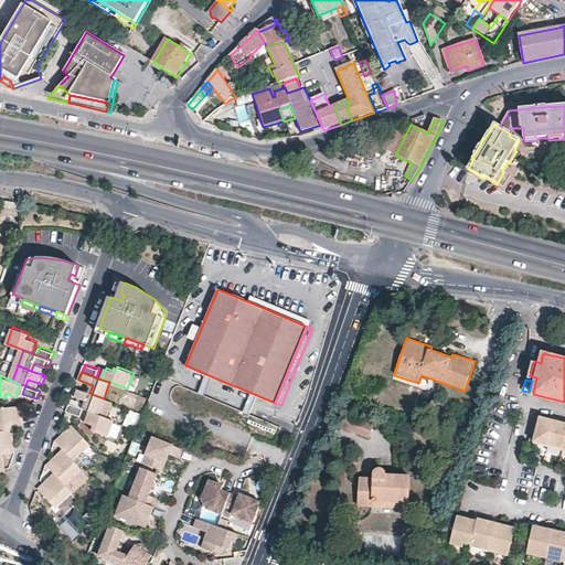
[(232,385),(225,403),(232,405),(238,387),(232,385)]
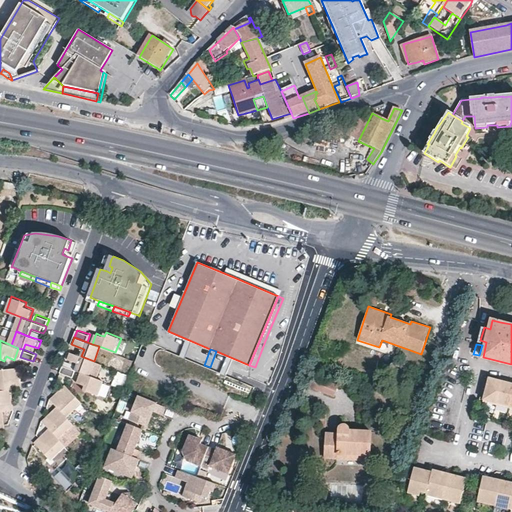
[(81,356),(69,351),(67,357),(66,359),(79,363),(76,370),(82,372),(95,377),(100,363),(94,361),(81,356)]
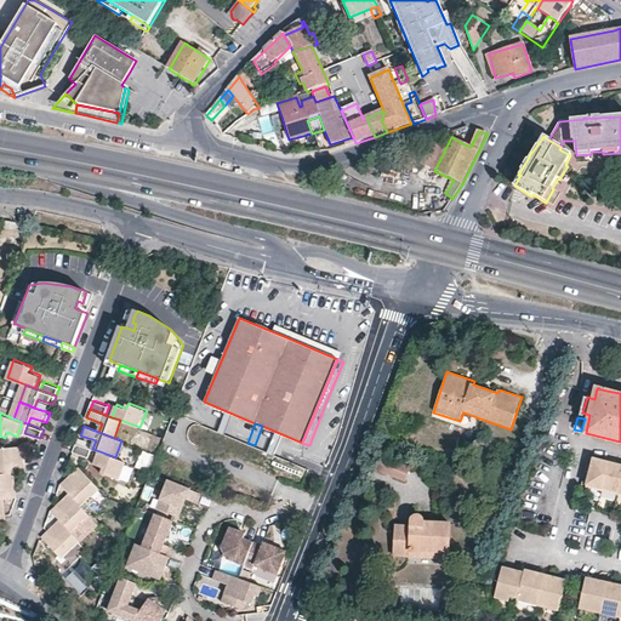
[(89,457),(92,449),(77,443),(74,450),(74,451),(89,457)]
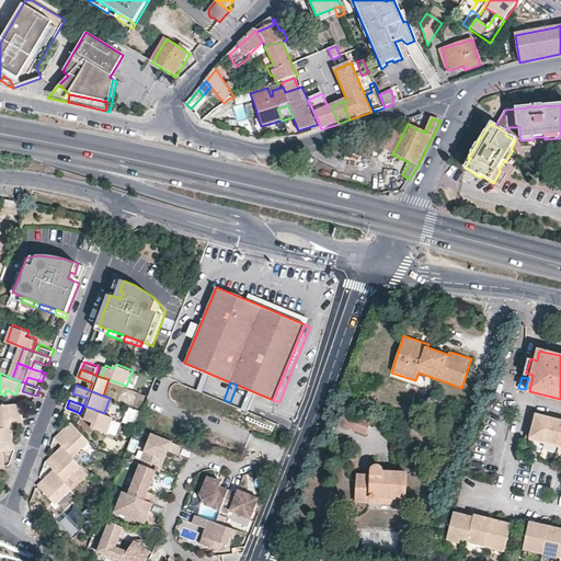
[(230,402),(224,400),(220,408),(226,410),(230,402)]
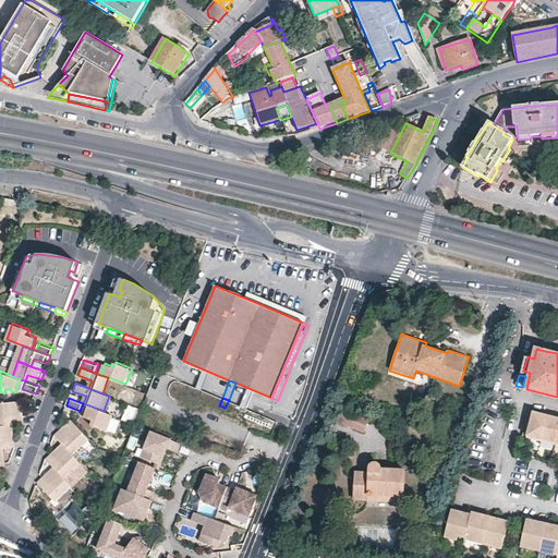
[(23,409),(22,401),(0,402),(0,424),(13,424),(25,423),(23,409)]
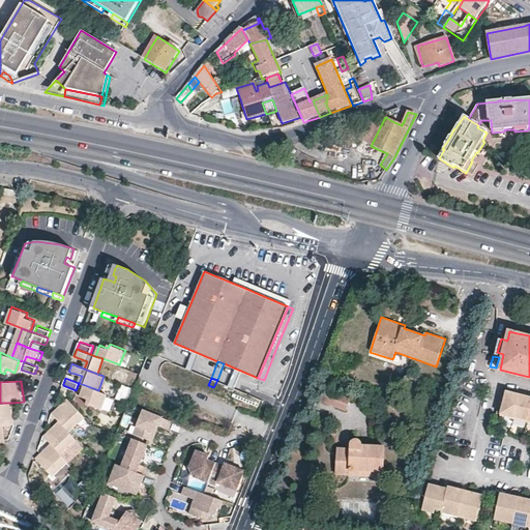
[(128,402),(133,388),(120,384),(116,399),(128,402)]
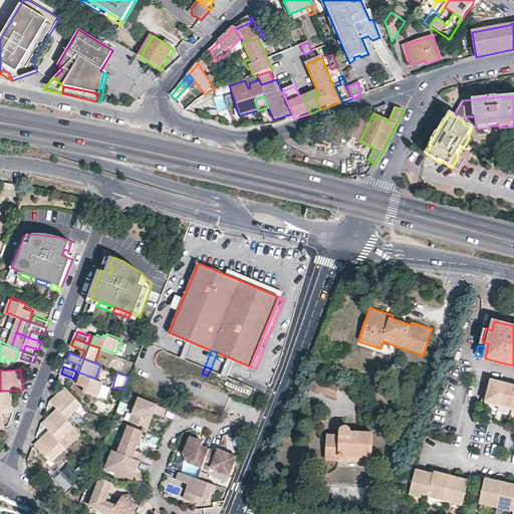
[(95,378),(82,373),(78,383),(86,387),(84,392),(97,396),(102,381),(95,378)]
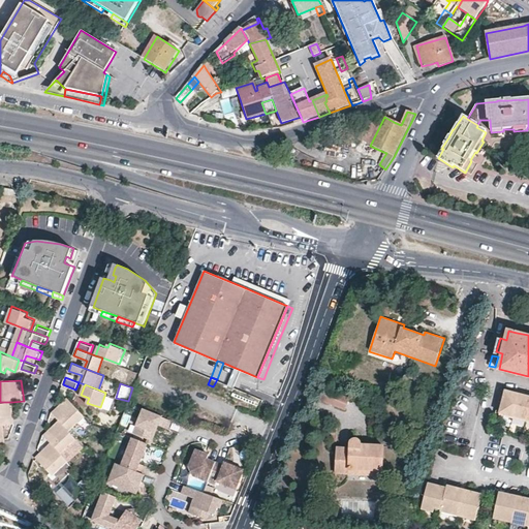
[(347,397),(325,387),(320,398),(343,407),(347,397)]
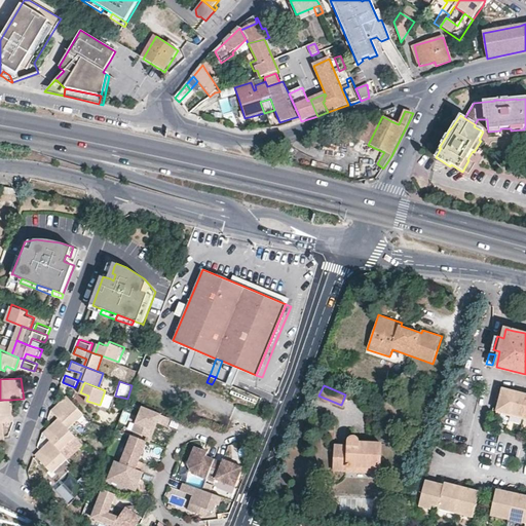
[(496,411),(510,414),(516,392),(509,390),(501,388),(496,411)]
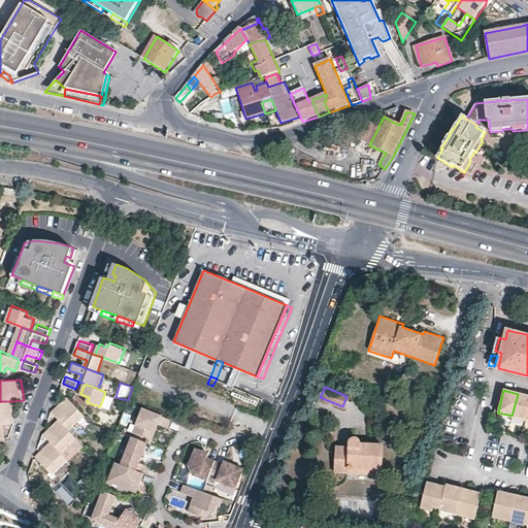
[(518,394),(512,416),(525,419),(527,408),(527,396),(524,395),(518,394)]
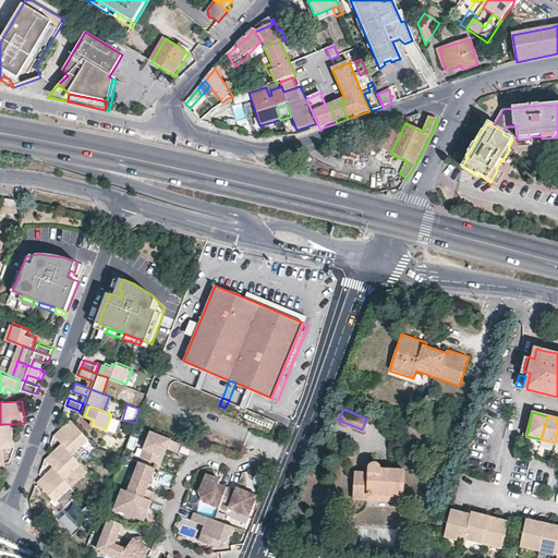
[(91,438),(72,419),(61,428),(55,434),(62,441),(74,453),(91,438)]
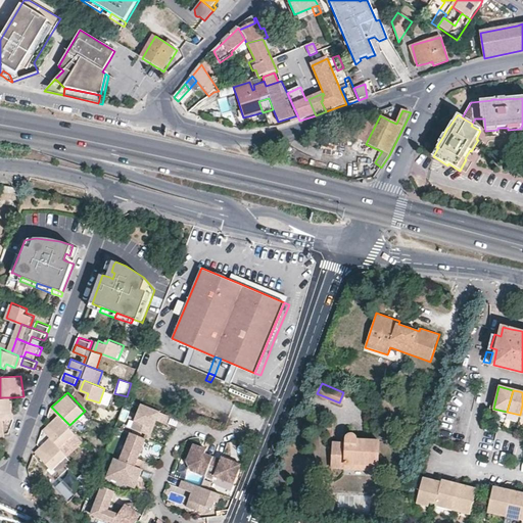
[(12,402),(12,397),(0,397),(0,419),(3,420),(14,419),(12,402)]
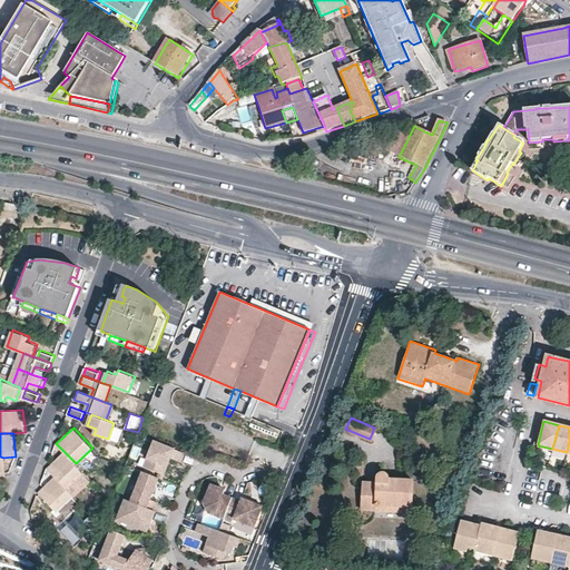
[(184,451),(153,439),(143,465),(159,472),(163,473),(169,457),(180,460),(184,451)]
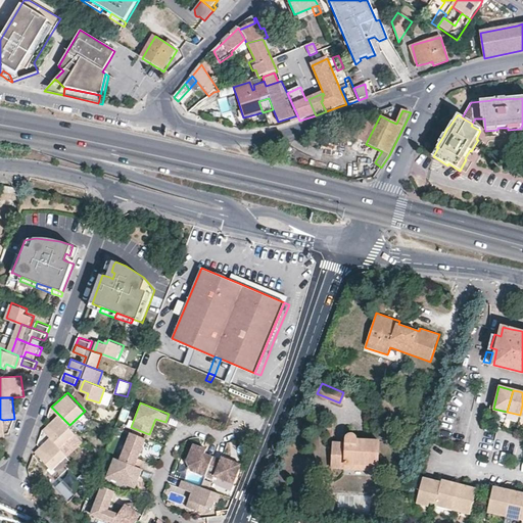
[(69,425),(58,414),(49,423),(43,429),(50,437),(67,455),(84,440),(77,433),(69,425)]
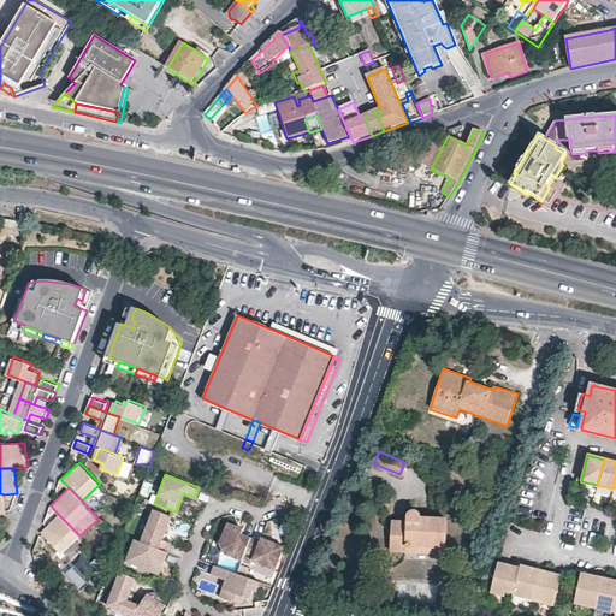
[(171,514),(154,508),(141,540),(165,550),(169,540),(161,538),(171,514)]
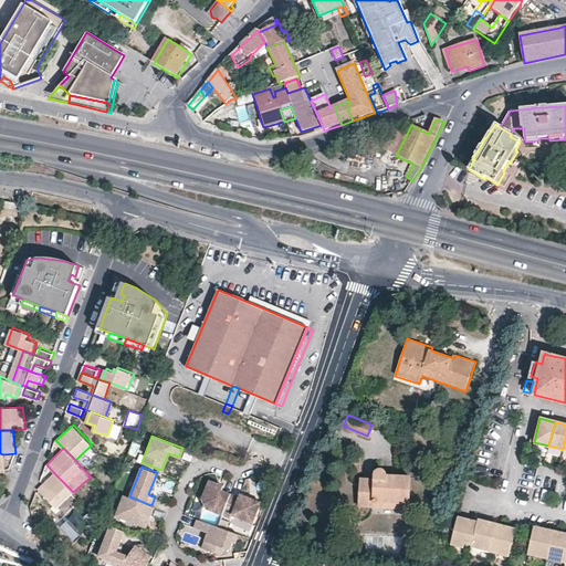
[(367,479),(362,479),(359,506),(408,510),(410,477),(387,475),(387,473),(386,471),(381,469),(380,468),(379,468),(376,469),(374,472),(374,473),(374,474),(374,480),(367,479)]
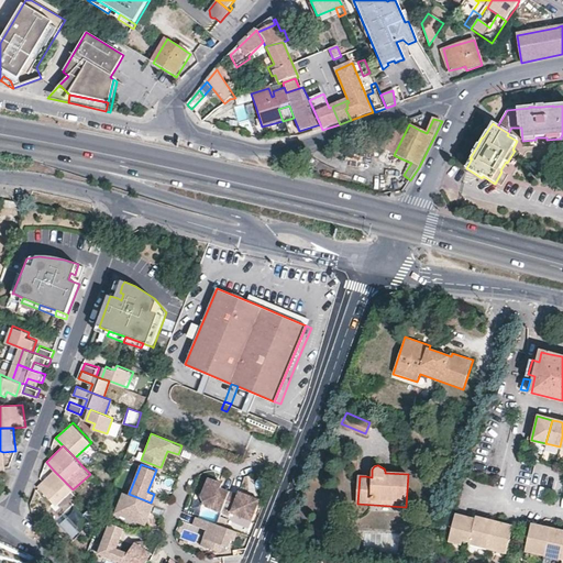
[(73,489),(54,471),(41,483),(37,487),(56,507),(74,490),(73,489)]
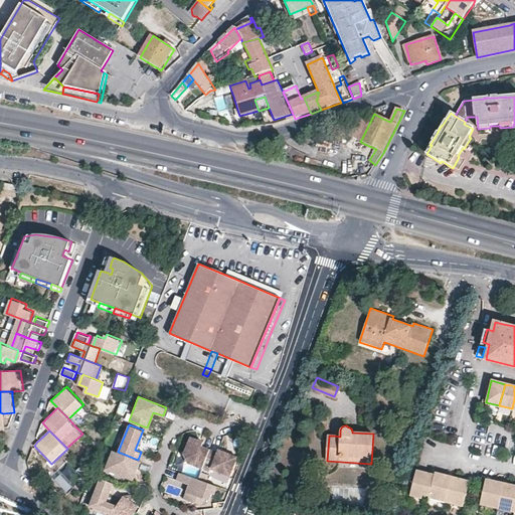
[(203,441),(190,436),(184,453),(188,462),(202,467),(209,448),(201,445),(203,441)]
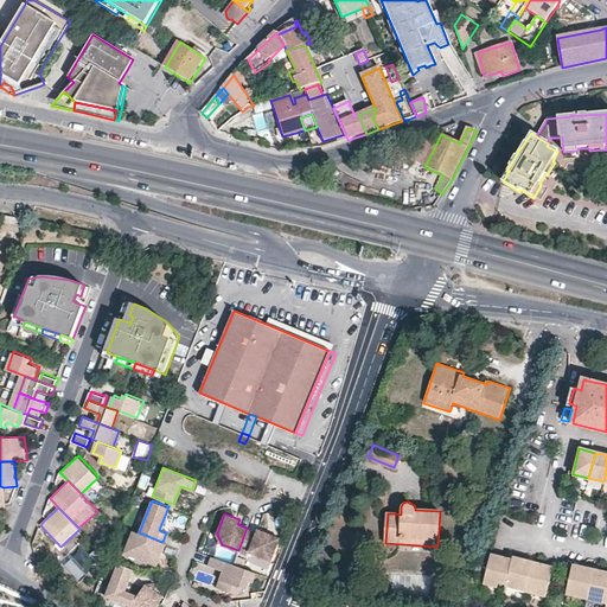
[(256,531),(247,528),(238,550),(238,551),(248,556),(250,550),(272,560),(280,537),(257,528),(256,531)]
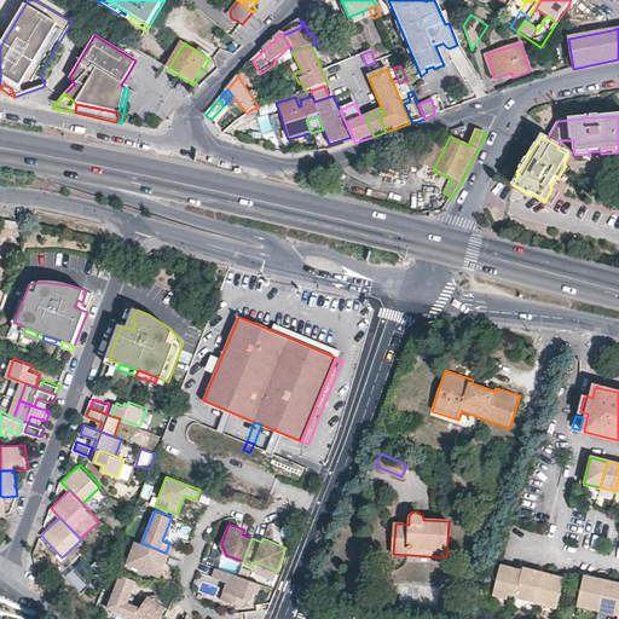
[(142,543),(140,543),(132,565),(146,571),(162,568),(168,553),(166,553),(142,543)]
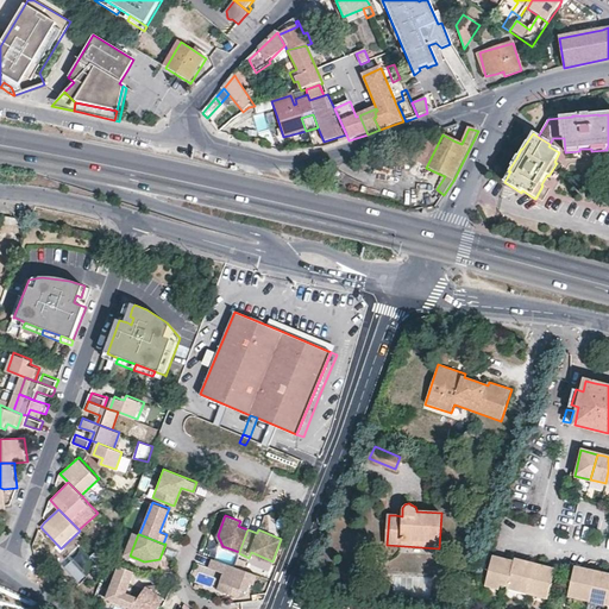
[(226,563),(212,557),(208,566),(224,571),(226,563)]
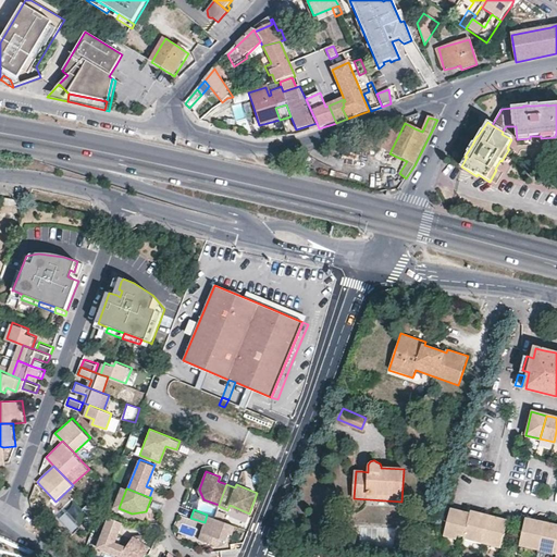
[(458,535),(465,536),(470,514),(456,510),(452,509),(444,537),(457,541),(458,535)]
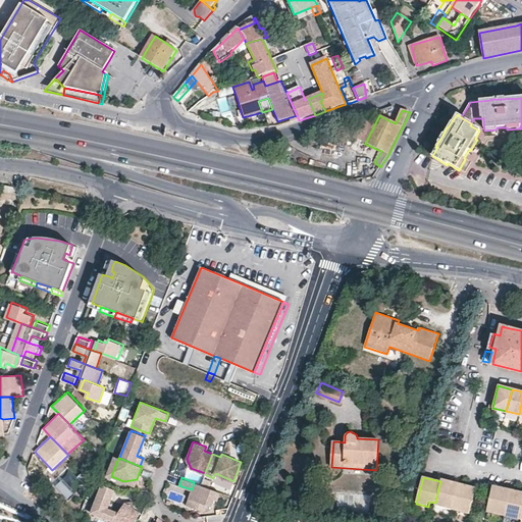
[(65,500),(72,494),(62,479),(55,484),(65,500)]
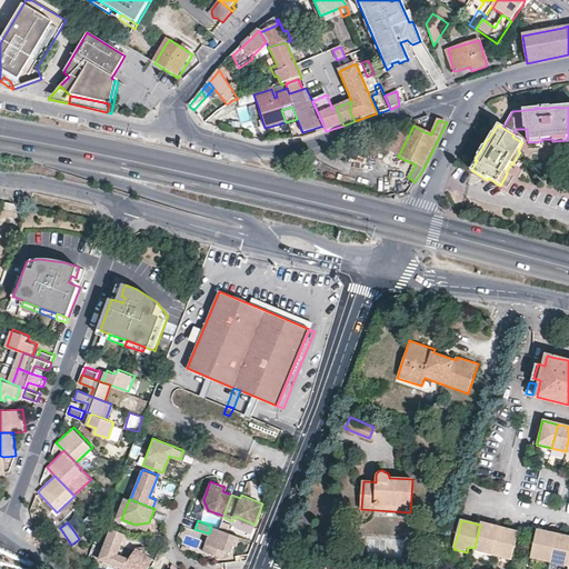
[(473,550),(492,555),(499,527),(490,523),(481,522),(480,525),(475,548),(473,550)]
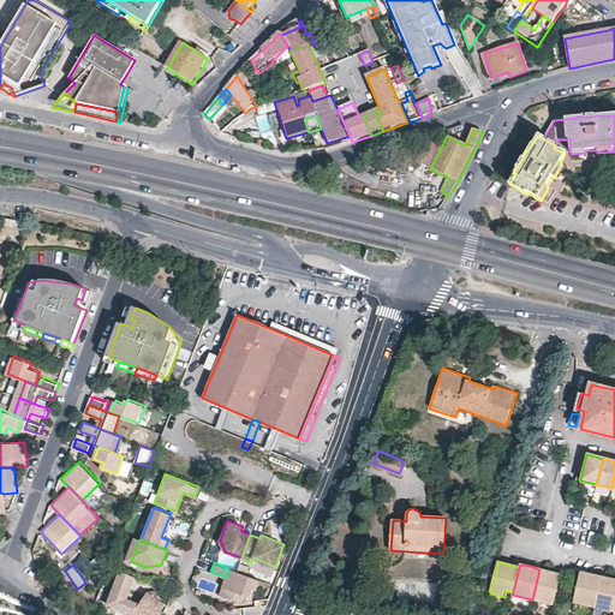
[(237,571),(228,568),(226,577),(220,593),(233,598),(237,590),(244,592),(250,595),(256,578),(237,571)]
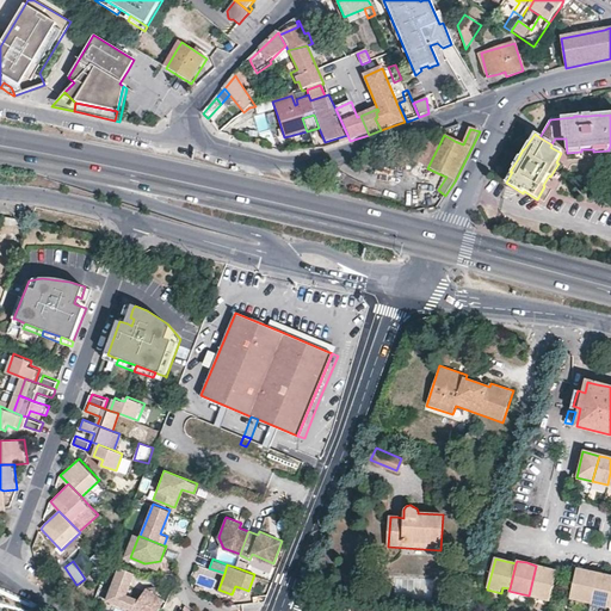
[(134,572),(119,566),(106,598),(131,609),(139,599),(125,593),(134,572)]
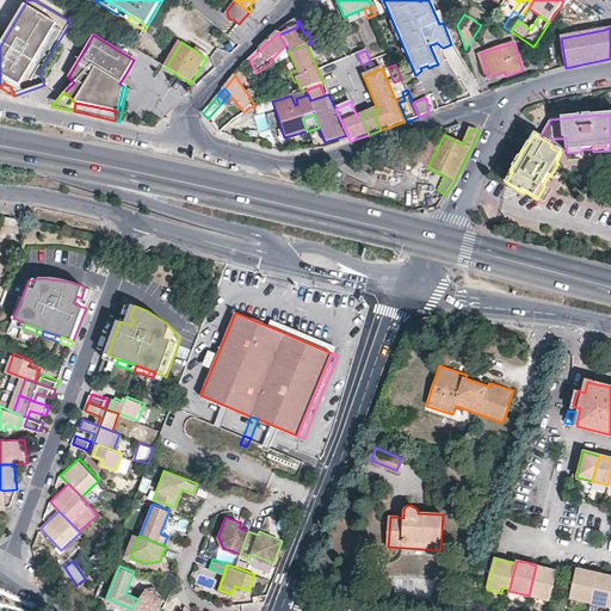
[(536,566),(529,596),(549,600),(557,571),(549,568),(536,566)]
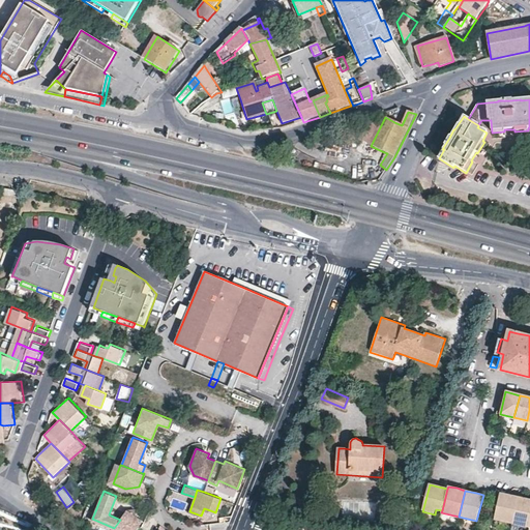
[(494,519),(511,523),(518,496),(506,494),(500,493),(494,519)]
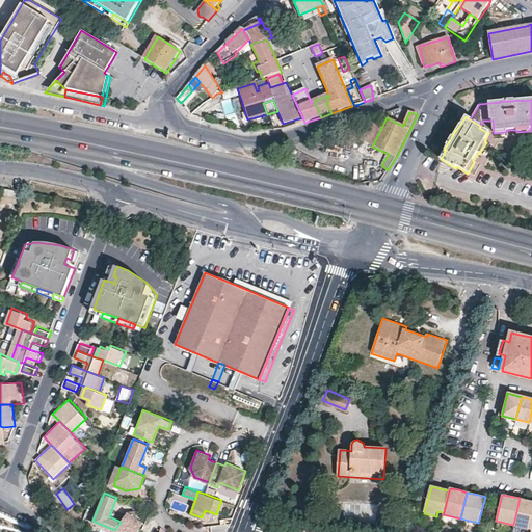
[(513,525),(530,529),(531,522),(531,500),(531,501),(520,498),(513,525)]
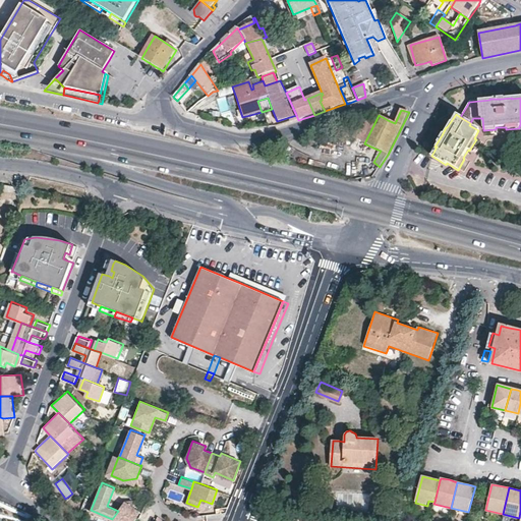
[(131,520),(134,518),(132,500),(125,501),(118,511),(112,519),(112,520),(113,520),(131,520)]
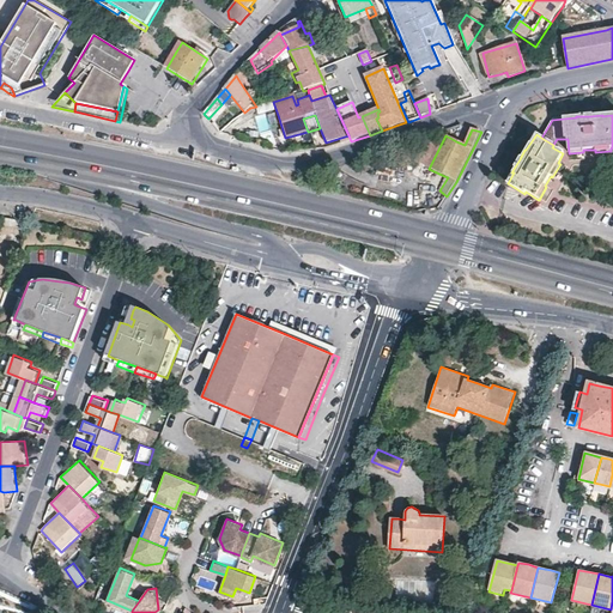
[(240,599),(243,590),(236,588),(232,596),(240,599)]
